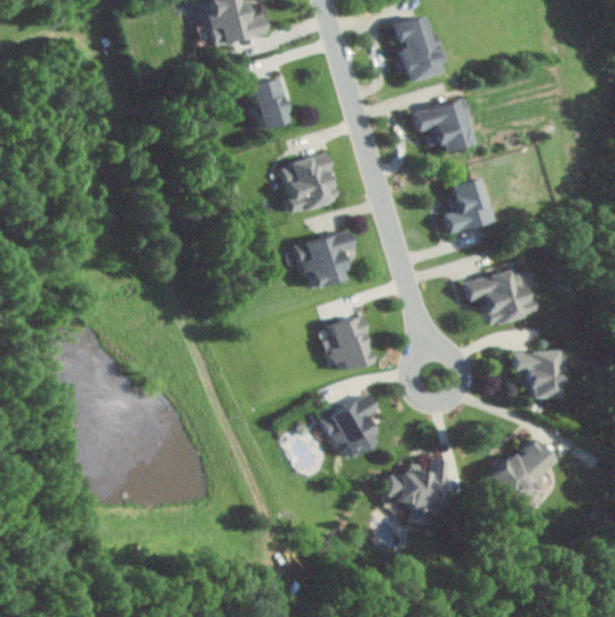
[(212,0),(215,12),(210,13),(215,44),(270,34),(266,15),(249,18),(245,0),(212,0)]
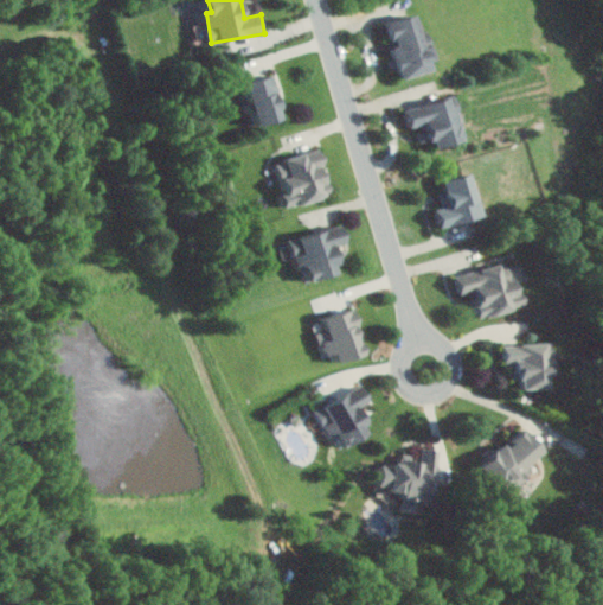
[(440,61),(431,32),(423,34),(418,14),(390,23),(399,58),(392,61),(395,71),(402,70),(404,80),(435,71),(432,62),(440,61)]
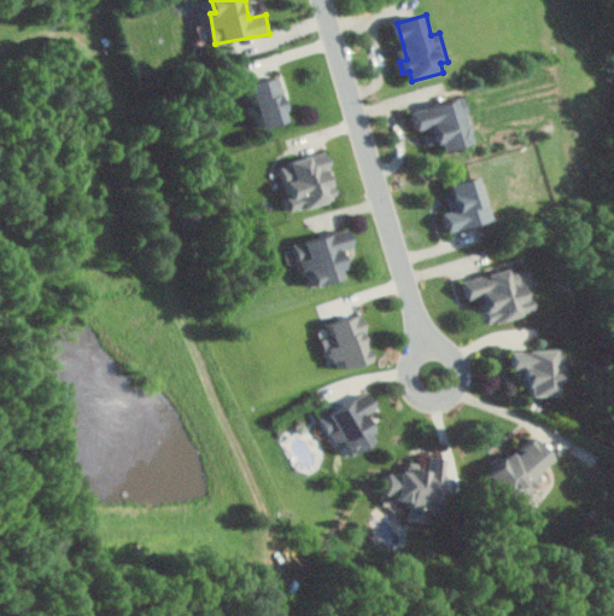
[(253,86),(267,129),(294,120),(280,77),(253,86)]
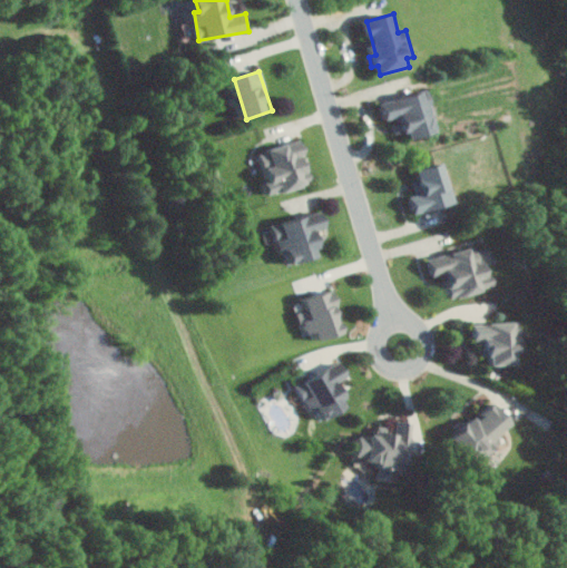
[(383,103),(388,121),(396,120),(399,135),(410,133),(411,139),(440,133),(431,92),(383,103)]
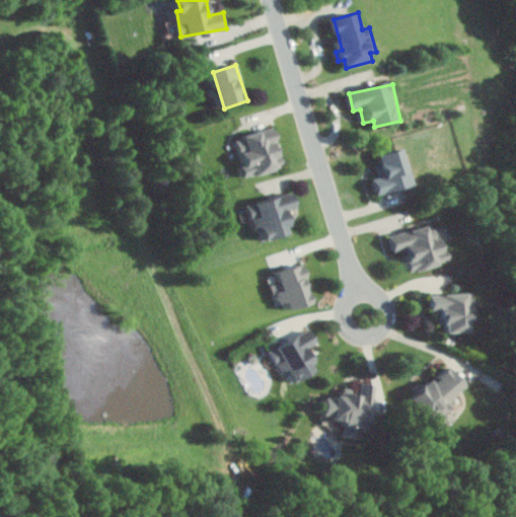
[(239,138),(248,176),(285,168),(280,143),(281,143),(280,135),(265,138),(264,133),(239,138)]
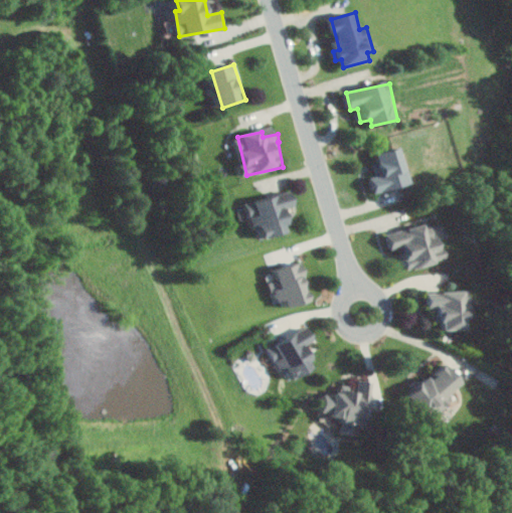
[(377,193),(411,184),(402,147),(378,154),(380,163),(376,164),(379,176),(373,178),(377,193)]
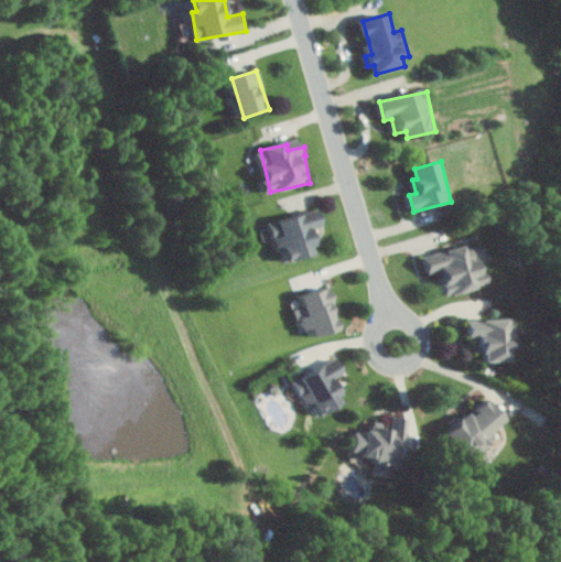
[(272,222),(279,252),(288,250),(290,261),(316,256),(314,247),(320,246),(316,229),(325,227),(322,212),(272,222)]
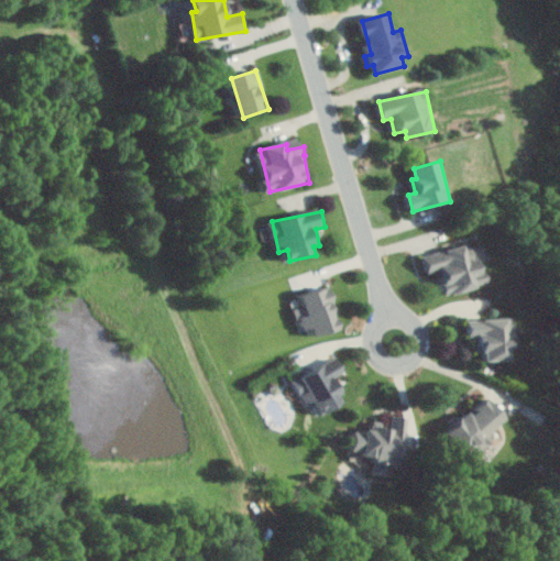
[(448,296),(489,285),(482,260),(489,257),(484,243),(427,259),(431,274),(441,271),(448,296)]
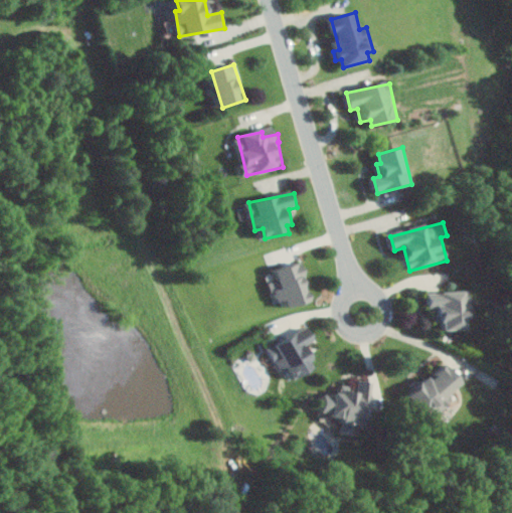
[(314,302),(304,264),(277,271),(280,281),(273,283),(278,304),(287,301),(289,309),(314,302)]
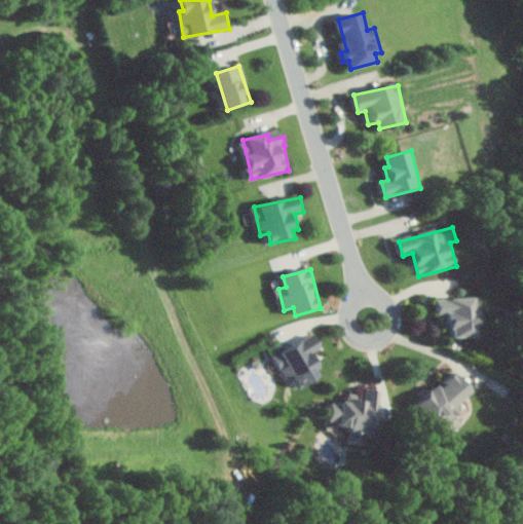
[(455,338),(479,337),(479,326),(484,326),(482,297),(439,299),(440,316),(447,315),(447,330),(454,330),(455,338)]
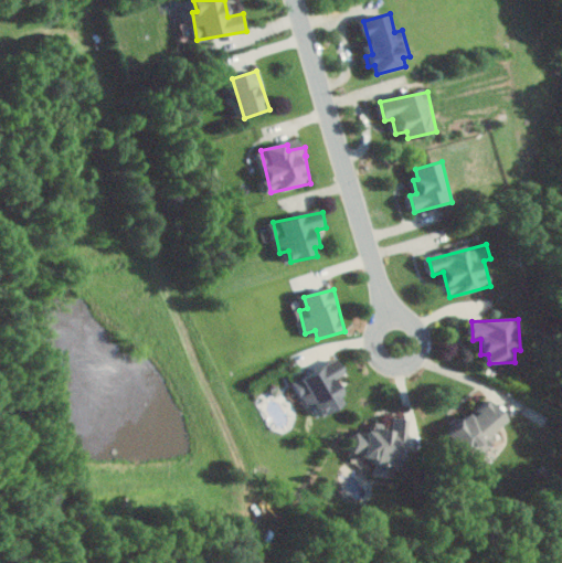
[(346,405),(342,396),(347,394),(340,379),(348,374),(341,361),(297,382),(310,410),(317,407),(321,417),(346,405)]
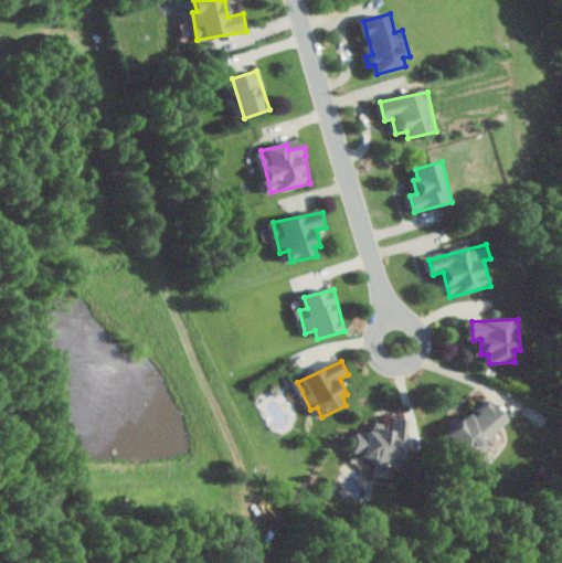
[(494,435),(510,420),(492,400),(474,416),(472,414),(448,435),(473,461),(497,439),(494,435)]
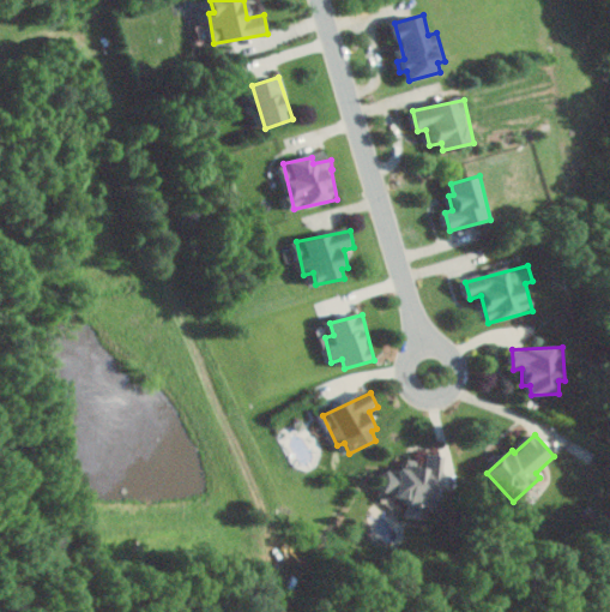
[(446,457),(428,455),(427,468),(408,466),(406,473),(390,471),(387,492),(398,493),(397,498),(409,501),(406,517),(432,521),(434,502),(441,503),(446,457)]
